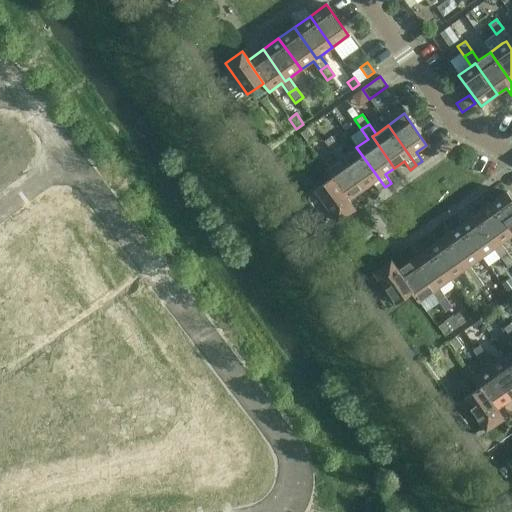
[(314,139),(307,128),(299,134),(306,144),(314,139)]
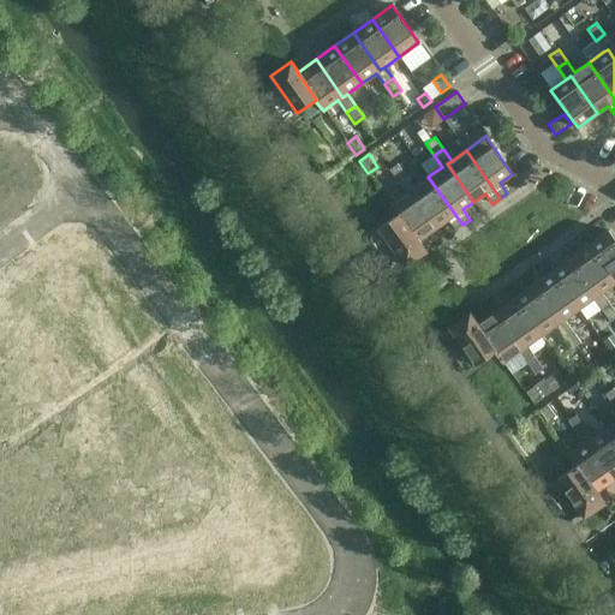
[(396,183),(405,175),(396,163),(388,171),(396,183)]
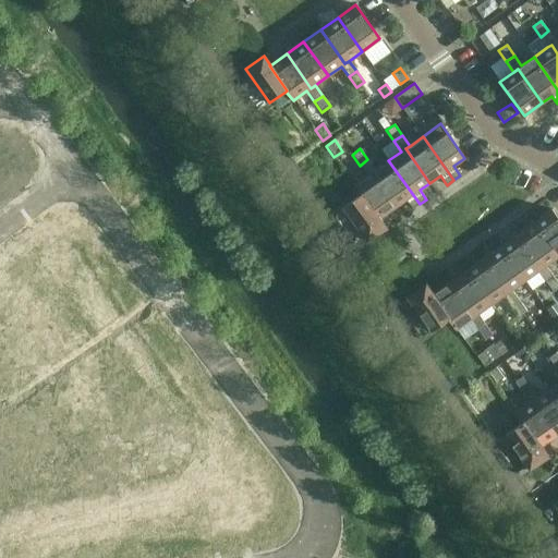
[(385,215),(396,207),(372,173),(375,170),(367,159),(360,166),(367,176),(353,185),(360,195),(361,194),(372,210),(385,229),(392,223),(385,215)]
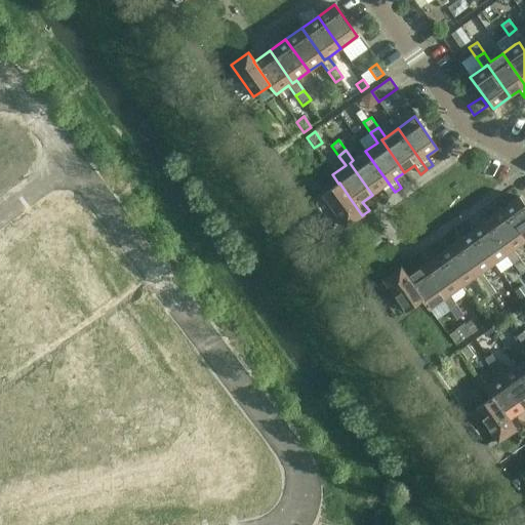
[(365,151),(353,160),(350,163),(372,195),(381,188),(389,197),(395,192),(365,151)]
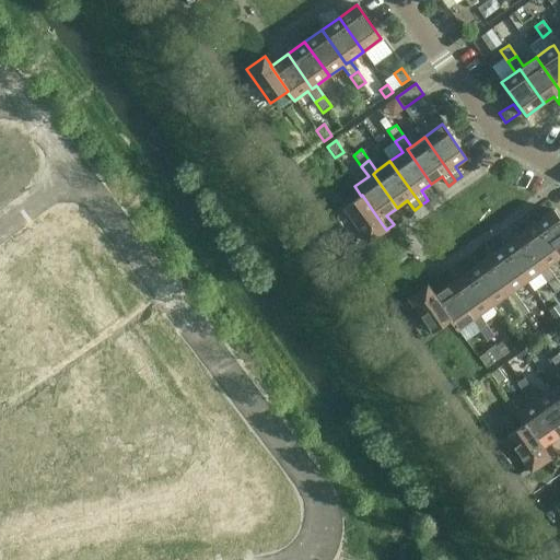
[(386,230),(373,211),(362,195),(361,196),(345,208),(369,242),(386,230)]
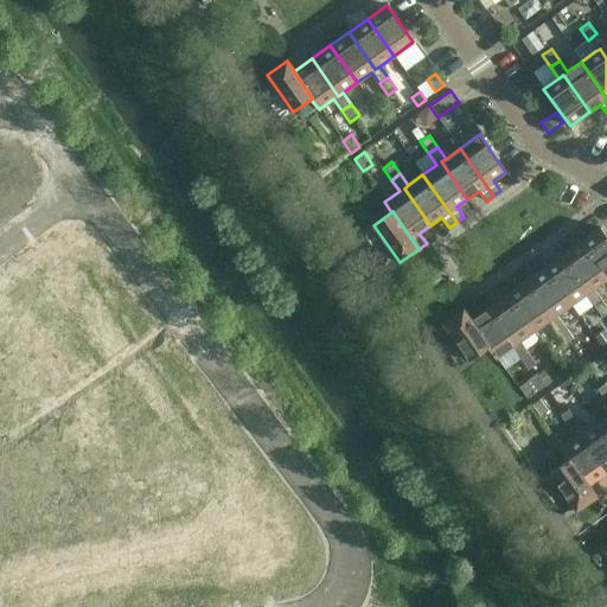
[(606,237),(600,228),(581,242),(606,278),(606,237)]
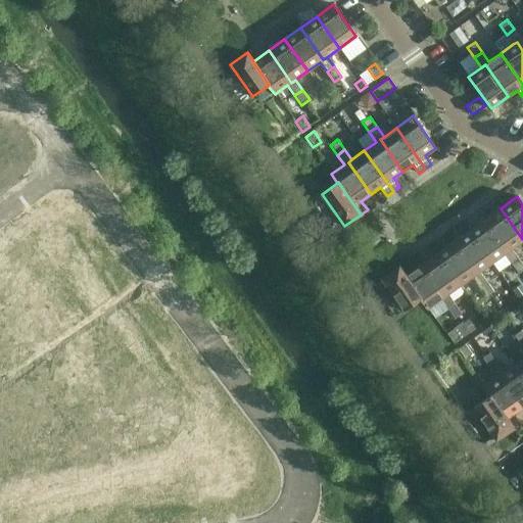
[(508,251),(511,249),(522,240),(522,239),(501,208),(484,220),(508,251)]
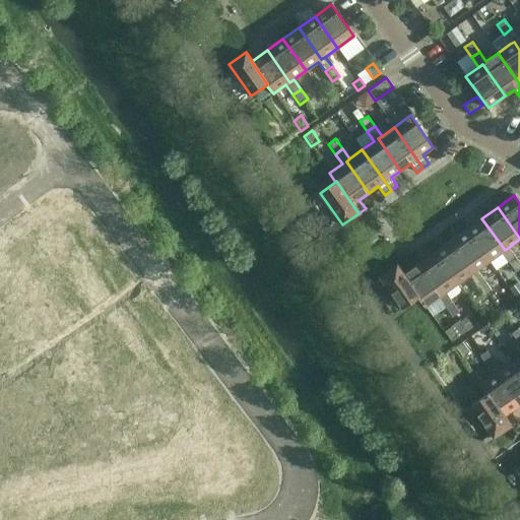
[(63,211),(25,240),(43,263),(62,249),(62,250),(66,246),(81,235),(63,211)]
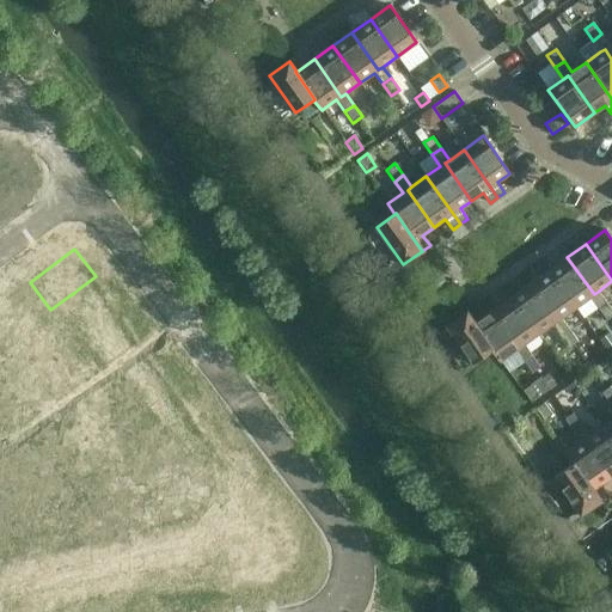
[(567,257),(549,270),(575,307),(589,298),(598,308),(606,303),(598,292),(594,294),(567,257)]
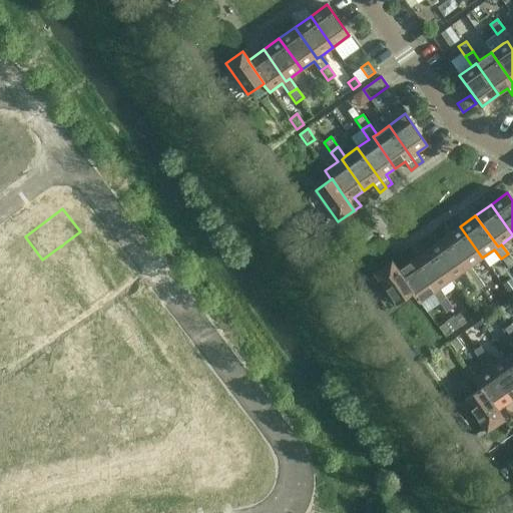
[(466,269),(470,267),(482,258),(460,226),(444,237),(466,269)]
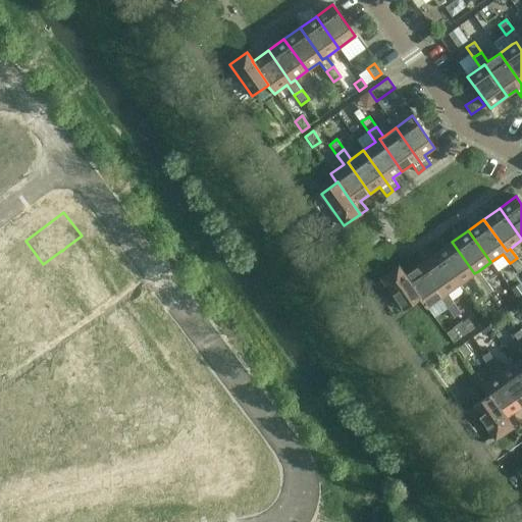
[(452,242),(435,253),(459,285),(471,276),(477,286),(485,280),(478,271),(474,273),(452,242)]
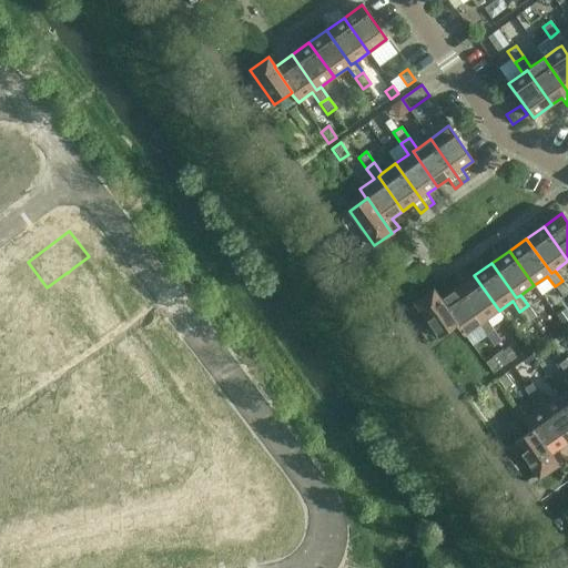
[(486,320),(499,311),(474,275),(457,287),(482,323),(486,320)]
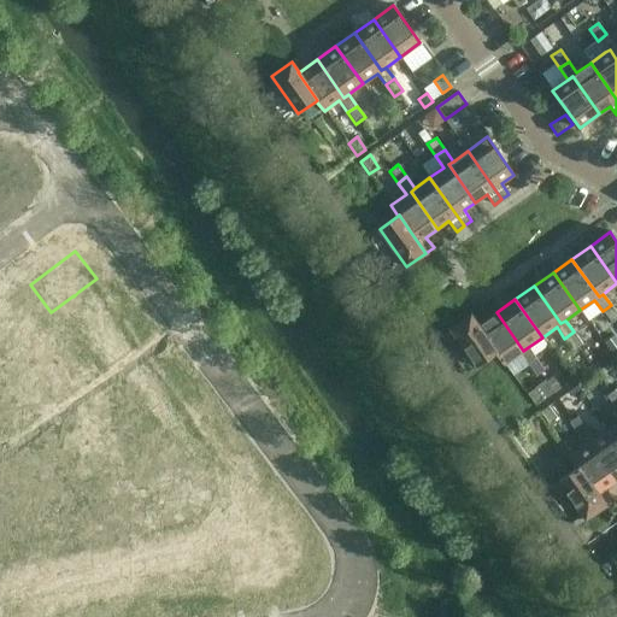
[(616,312),(611,305),(603,311),(611,323),(616,318),(616,312)]
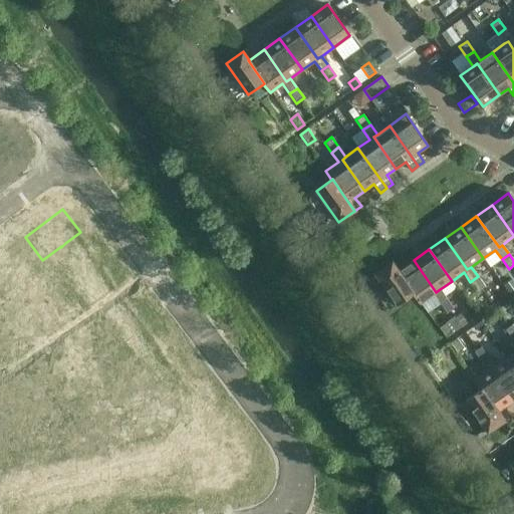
[(414,260),(399,271),(398,271),(414,294),(413,295),(419,304),(432,294),(439,304),(447,299),(440,289),(436,292),(414,260)]
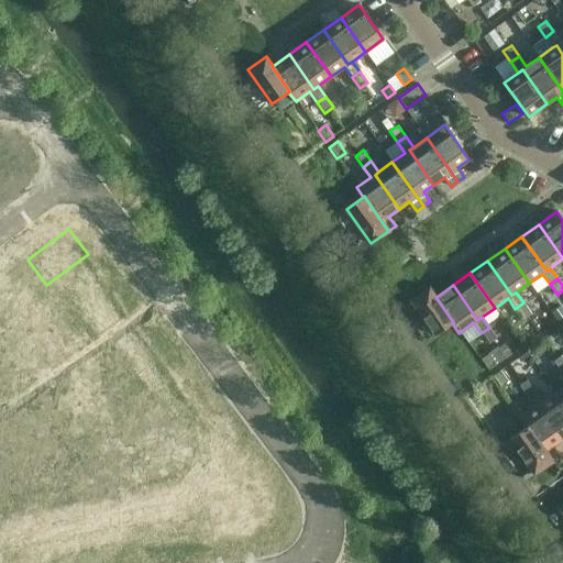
[(437,297),(430,287),(411,300),(435,334),(452,323),(453,322),(435,297),(437,297)]
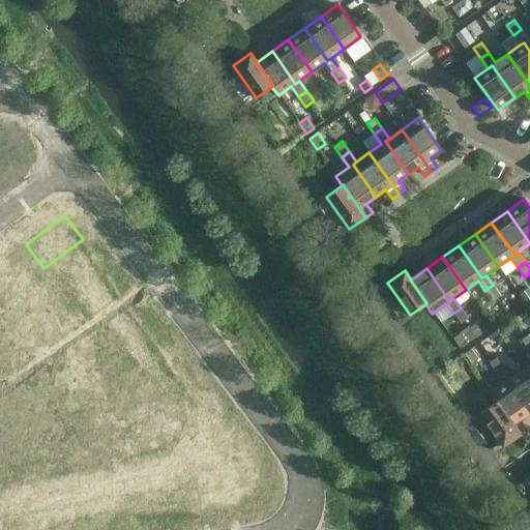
[(493,285),(484,291),(493,301),(500,295),(493,285)]
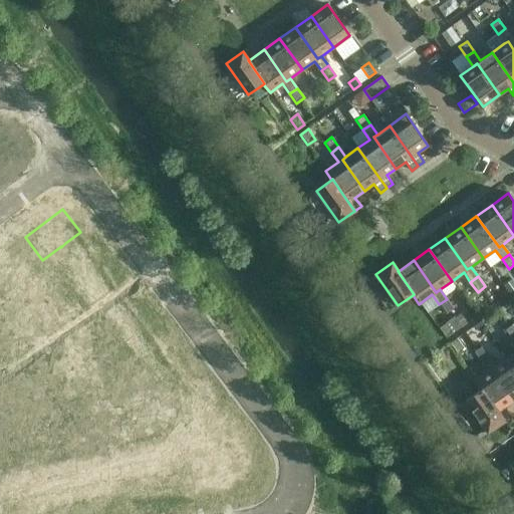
[(50,282),(40,289),(46,298),(56,291),(50,282)]
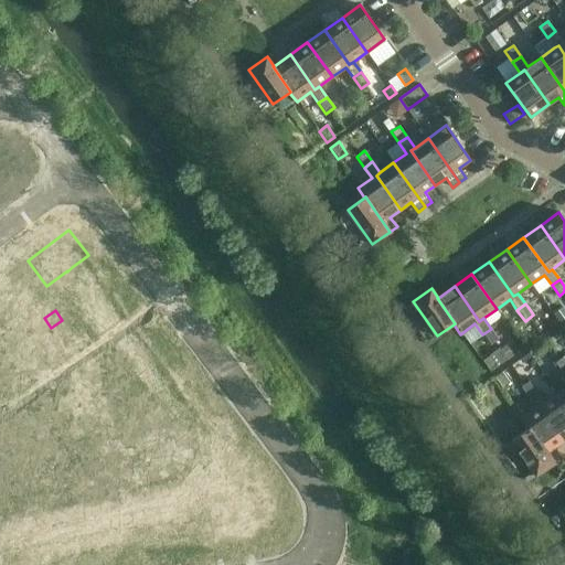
[(490,345),(499,340),(491,329),(482,334),(490,345)]
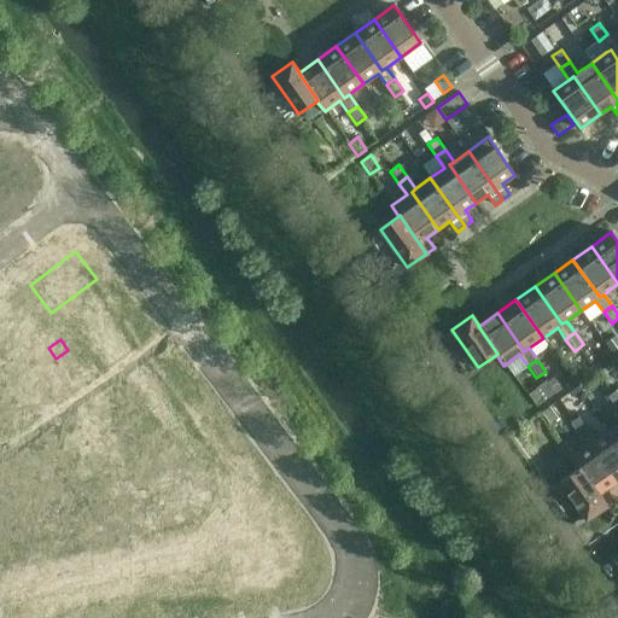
[(554,378),(548,383),(557,394),(561,389),(554,378)]
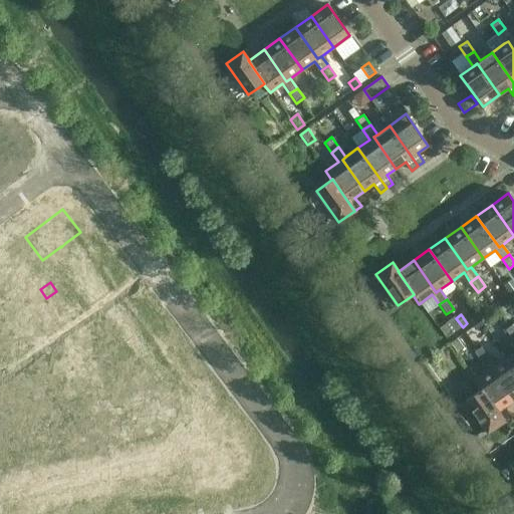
[(59,319),(47,328),(54,337),(63,330),(61,326),(63,324),(59,319)]
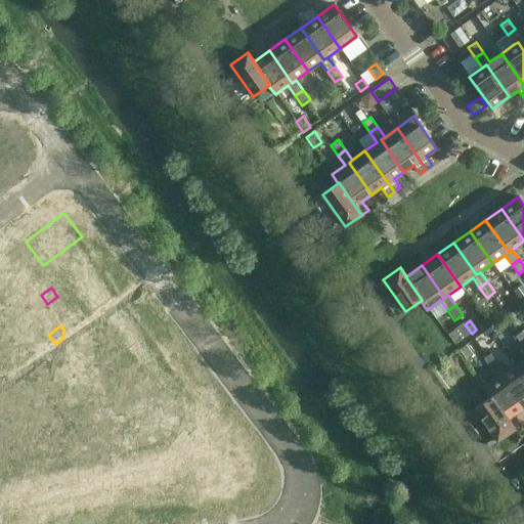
[(454,345),(462,340),(454,330),(447,335),(454,345)]
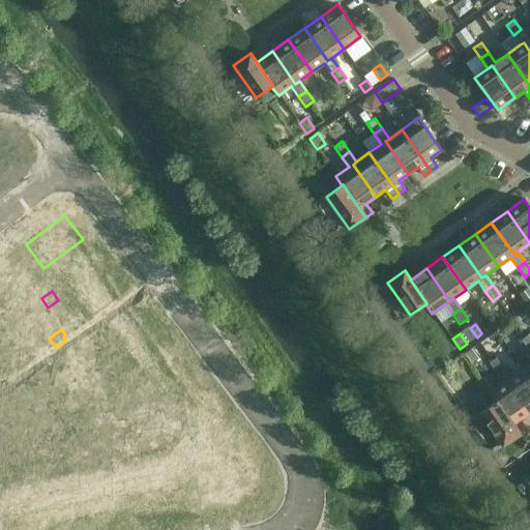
[(528,350),(529,348),(529,337),(528,334),(521,341),(528,350)]
